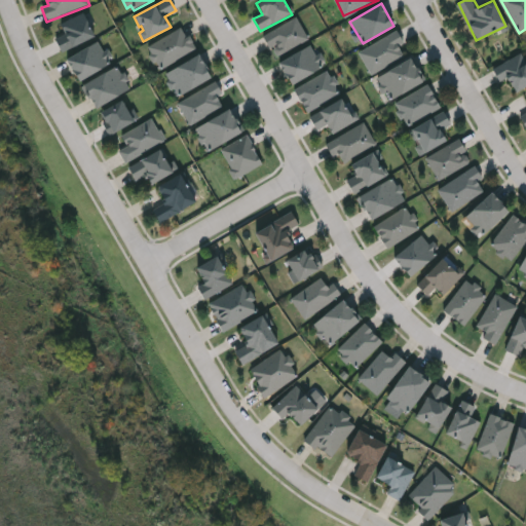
[(65,34),(60,24),(84,12),(97,37),(62,53),(55,39),(65,34)]
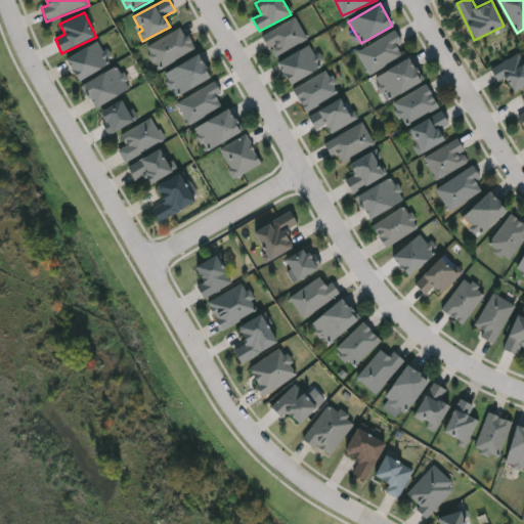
[(308,39),(275,57),(263,35),(296,17),(308,39)]
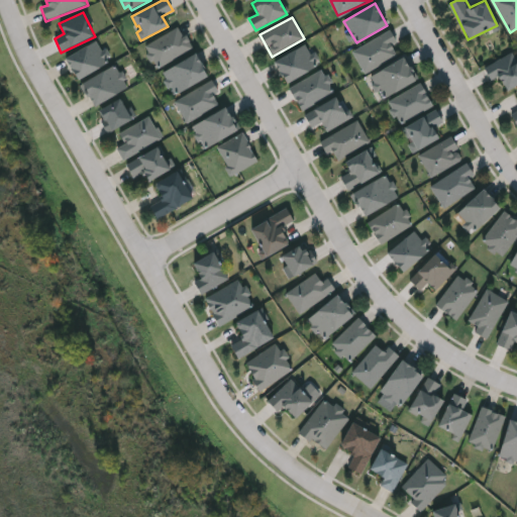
[(143,46),(179,26),(192,47),(157,69),(143,46)]
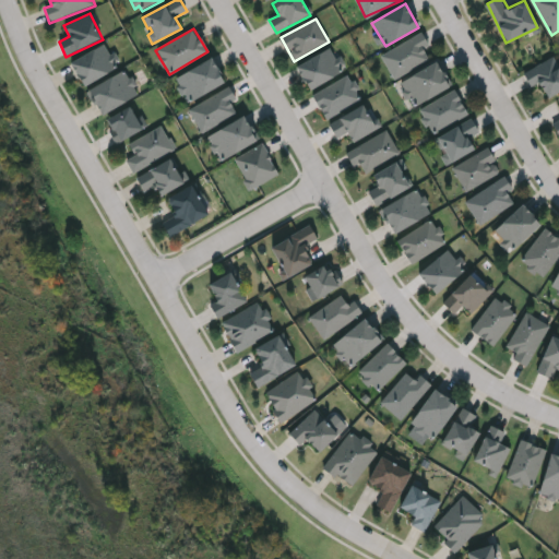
[(430,58),(396,79),(382,56),(423,32),(431,45),(425,49),(430,58)]
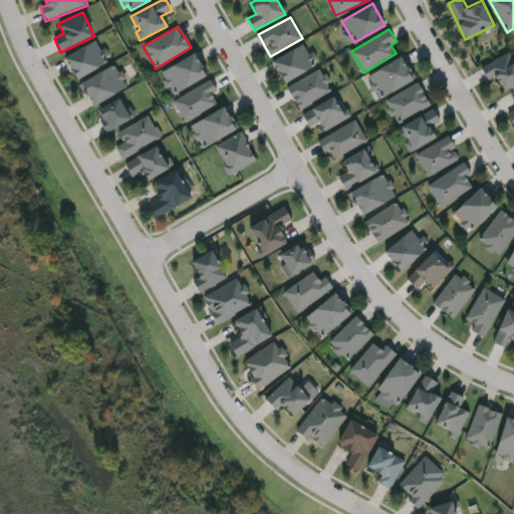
[(77,80),(108,62),(106,59),(110,56),(106,48),(101,50),(95,40),(64,58),(77,80)]
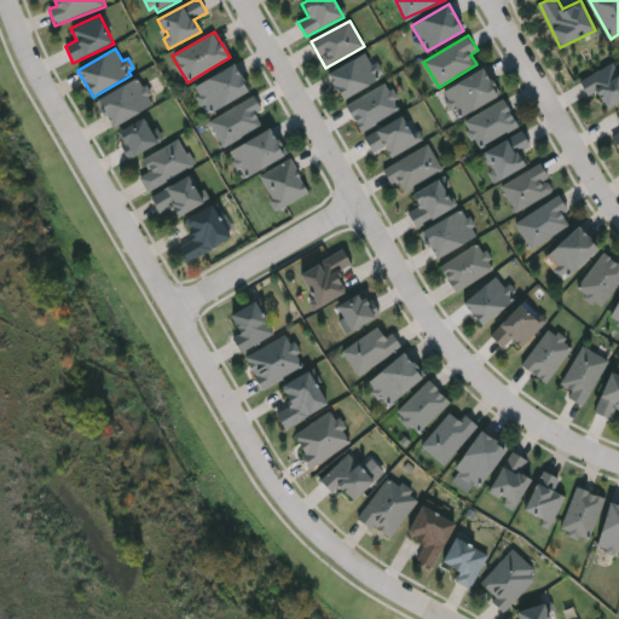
[(328,74),(366,53),(381,80),(342,100),(328,74)]
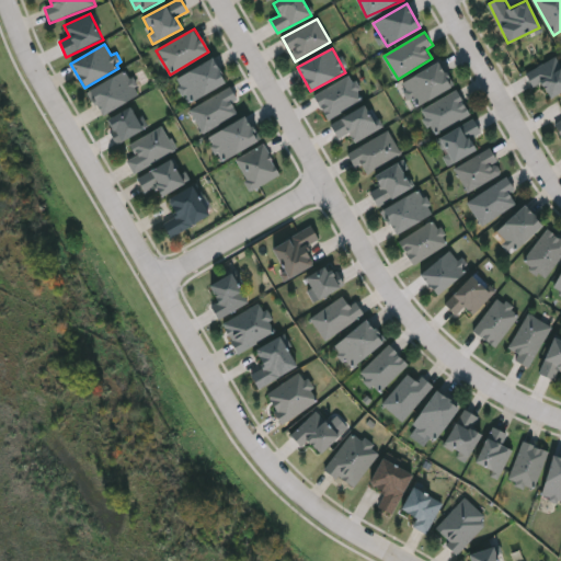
[(542,84),(535,89),(526,75),(556,57),(560,66),(560,92),(551,99),(542,84)]
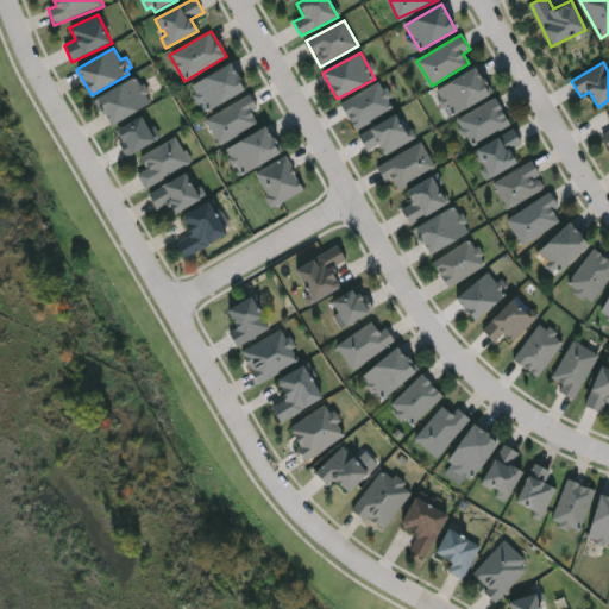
[(189,86),(228,63),(244,89),(205,112),(189,86)]
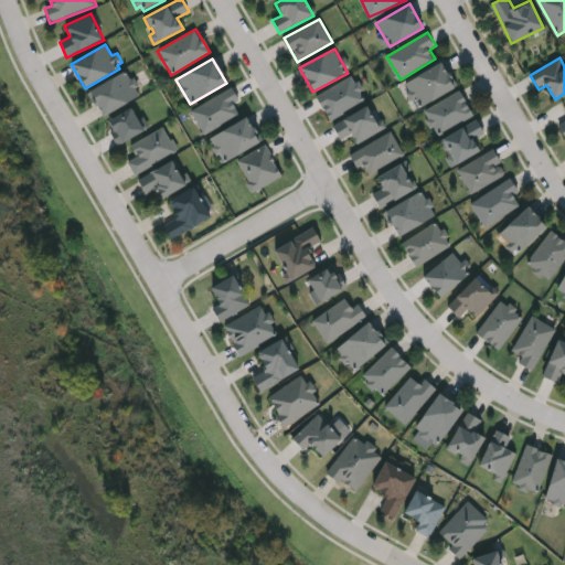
[(419,107),(406,81),(443,63),(456,88),(419,107)]
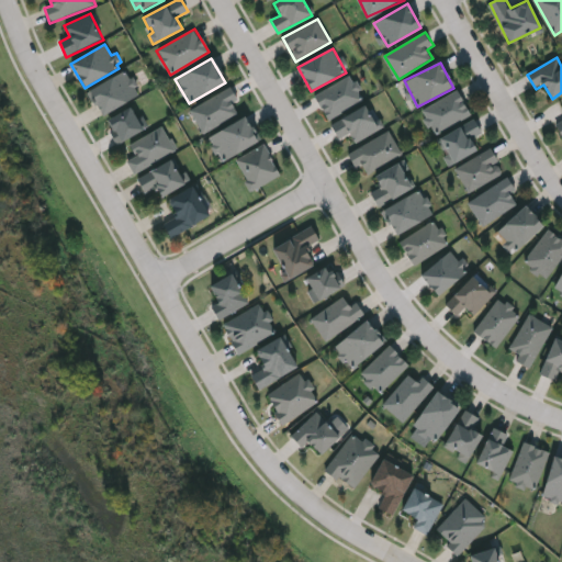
[(86,92),(126,69),(139,93),(99,116),(86,92)]
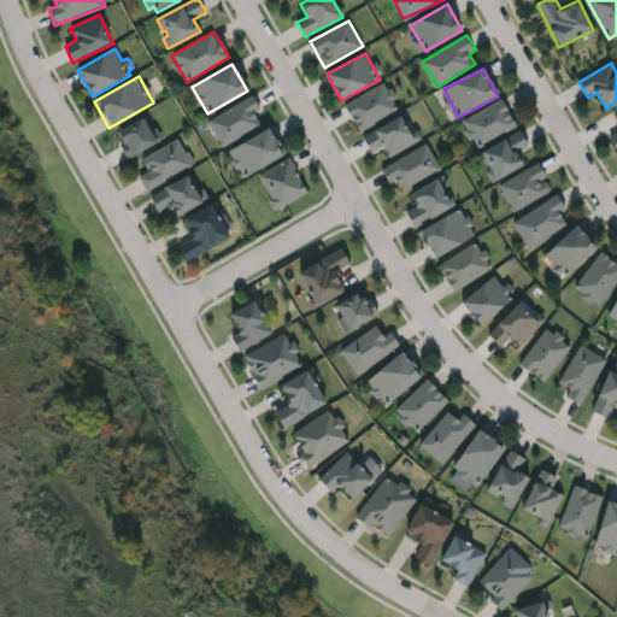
[(346,106),(387,83),(401,107),(360,131),(346,106)]
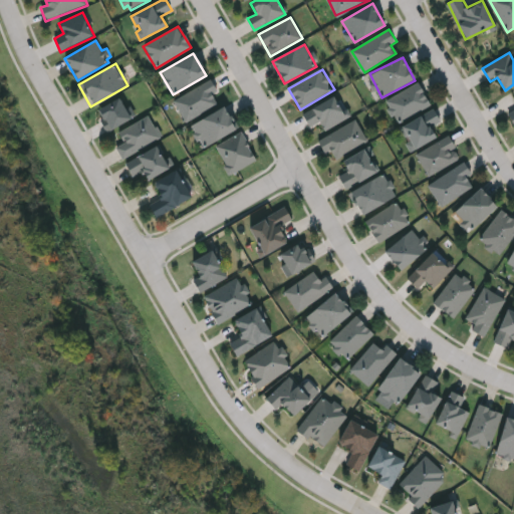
[(184,122),(173,100),(210,81),(221,102),(184,122)]
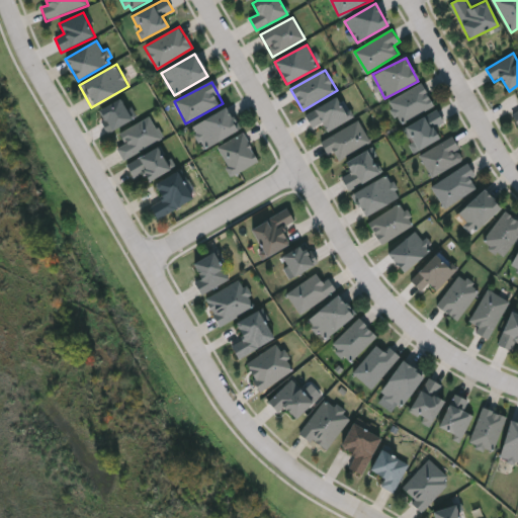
[(402,123),(390,101),(422,84),(434,106),(402,123)]
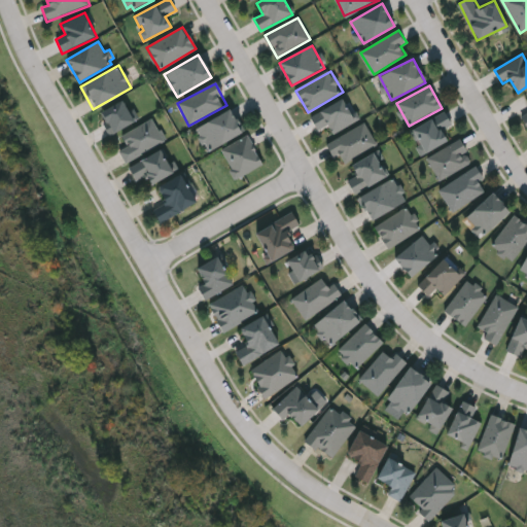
[(311,117),(345,97),(359,119),(334,135),(328,126),(319,132),(311,117)]
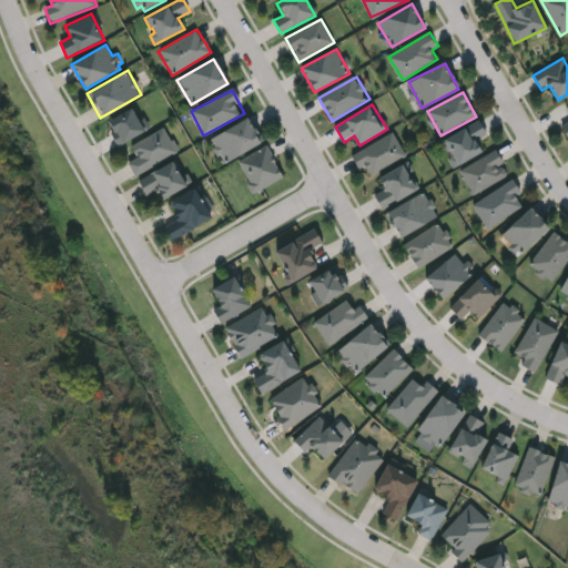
[(108,122),(133,109),(145,132),(120,145),(108,122)]
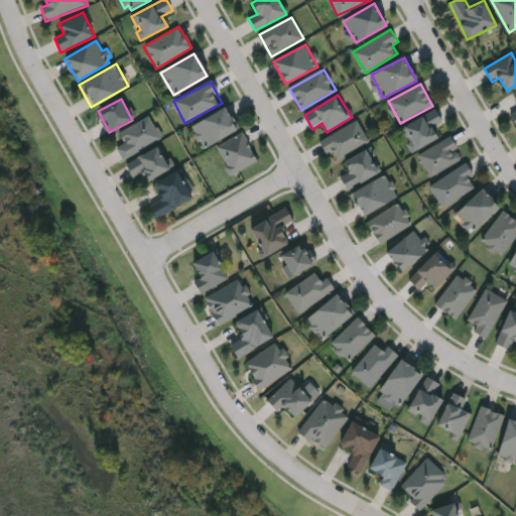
[(203,148),(190,127),(224,107),(237,129),(203,148)]
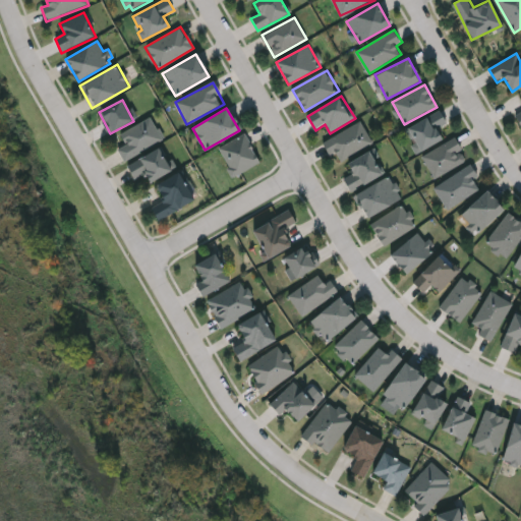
[(406,128),(441,111),(448,124),(438,129),(443,139),(418,152),(406,128)]
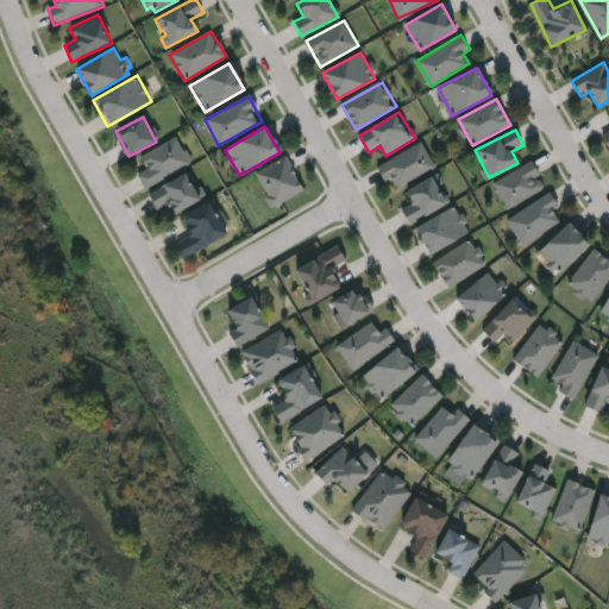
[(146,171),(139,156),(176,137),(190,164),(145,188),(139,175),(146,171)]
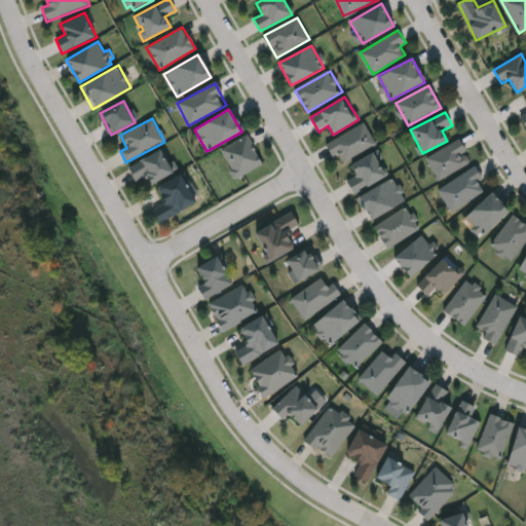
[(334,157),(327,144),(366,123),(377,145),(343,163),(339,155),(334,157)]
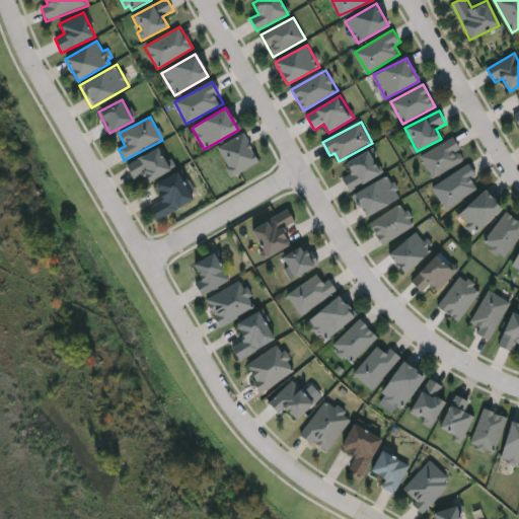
[(233,176),(217,149),(243,134),(258,161),(233,176)]
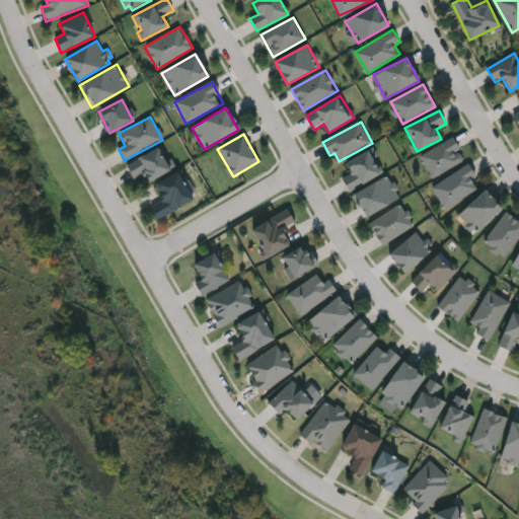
[(422,156),(454,138),(466,159),(434,177),(422,156)]
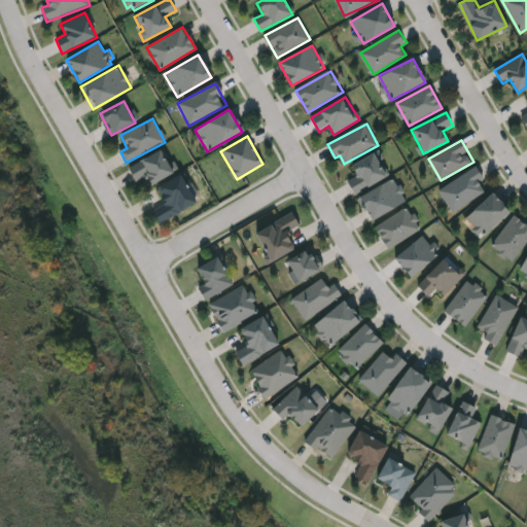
[(152,185),(147,176),(136,181),(129,168),(162,149),(170,163),(174,160),(180,170),(152,185)]
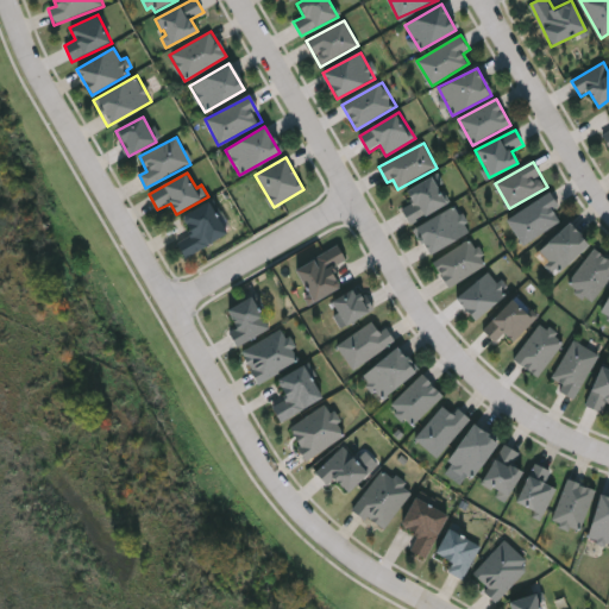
[(447,202),(412,225),(402,211),(412,203),(406,193),(431,176),(447,202)]
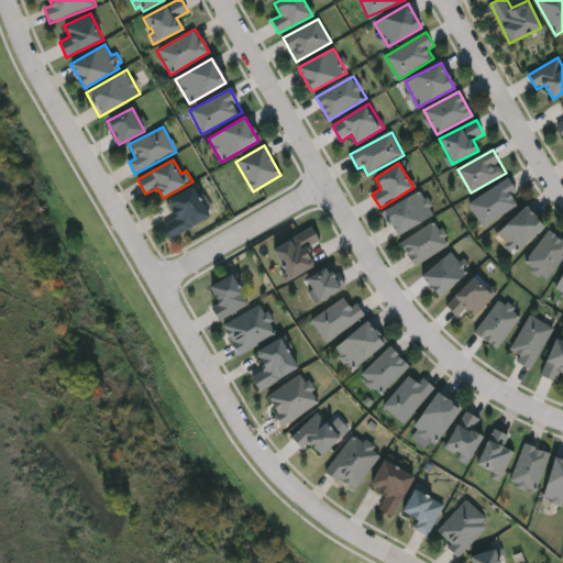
[(471,202),(509,180),(522,205),(484,227),(471,202)]
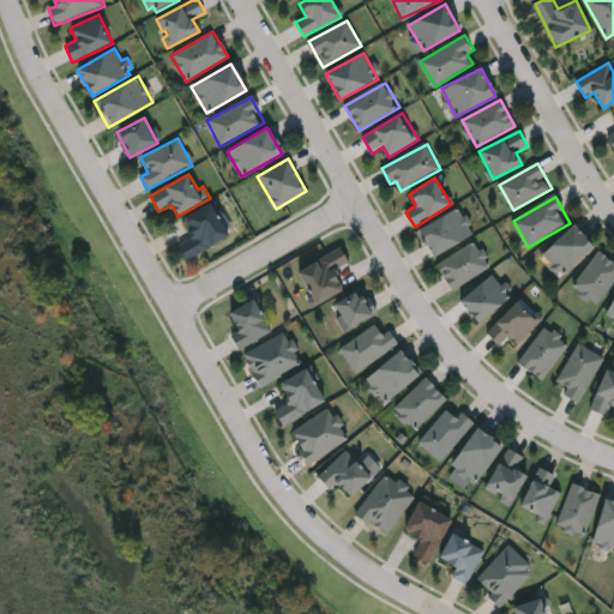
[(182,220),(210,203),(229,235),(186,262),(176,246),(192,236),(182,220)]
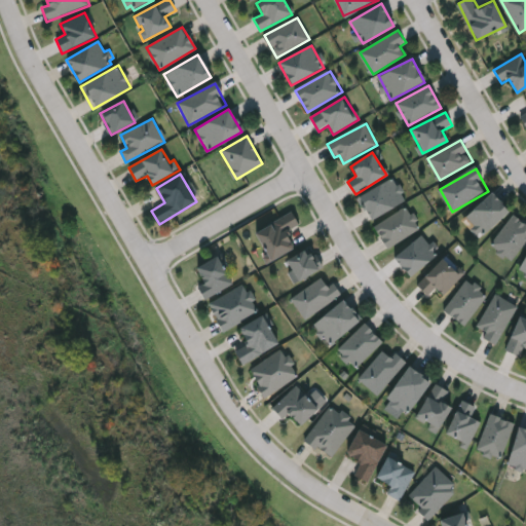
[(370,221),(358,197),(395,177),(408,200),(370,221)]
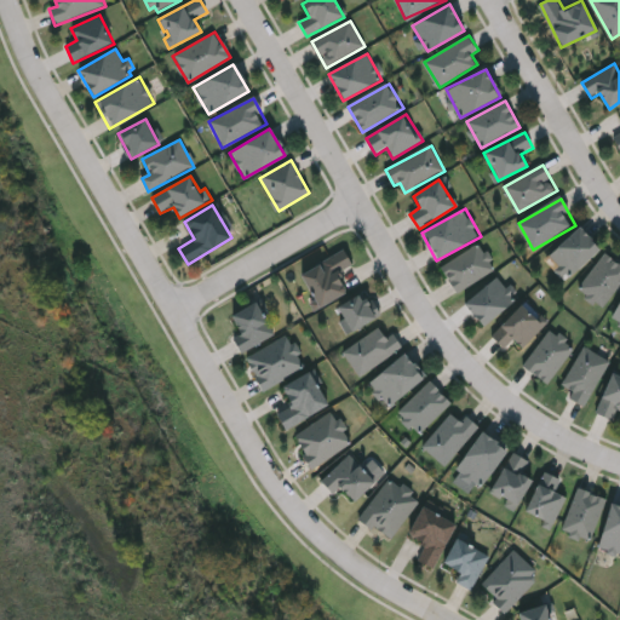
[(598,248),(569,276),(549,256),(579,228),(598,248)]
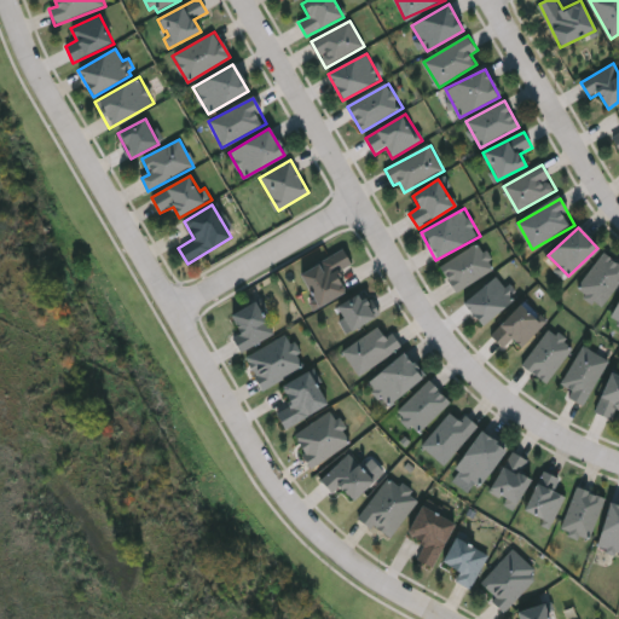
[(456,293),(440,266),(480,243),(496,270),(456,293)]
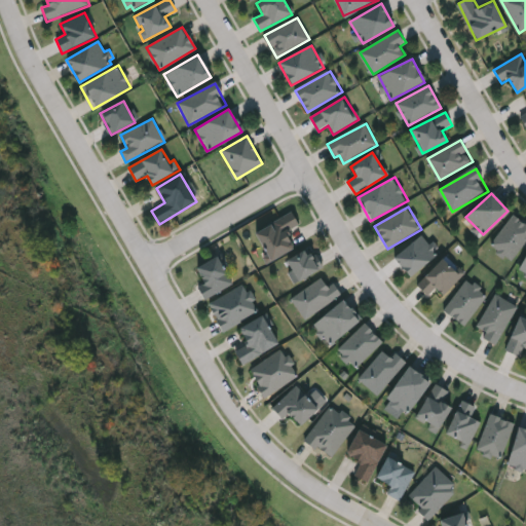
[(271,263),(255,233),(292,213),(299,225),(286,232),(296,249),(271,263)]
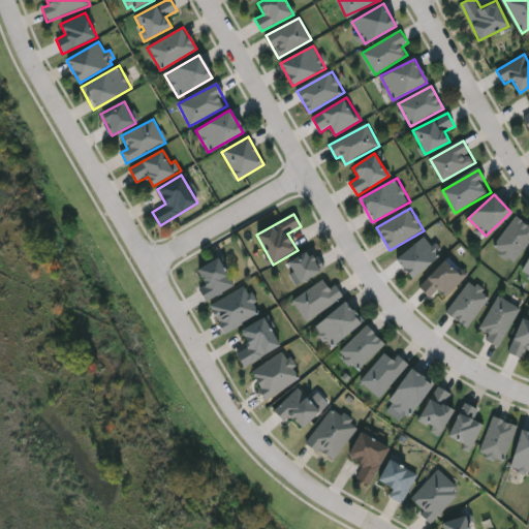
[(494,246),(518,216),(528,224),(528,243),(514,262),(494,246)]
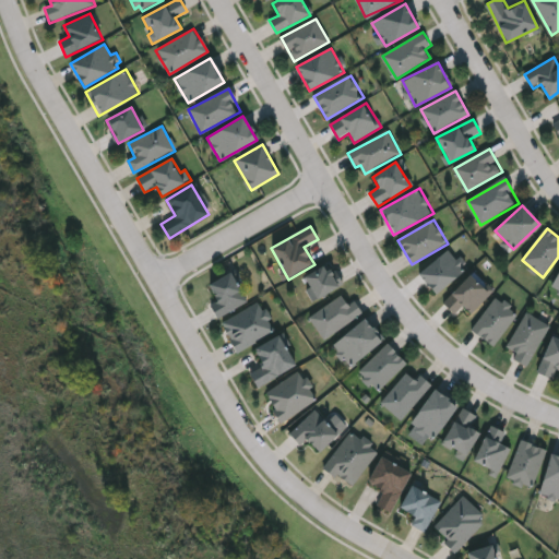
[(418,276),(447,249),(465,269),(436,296),(418,276)]
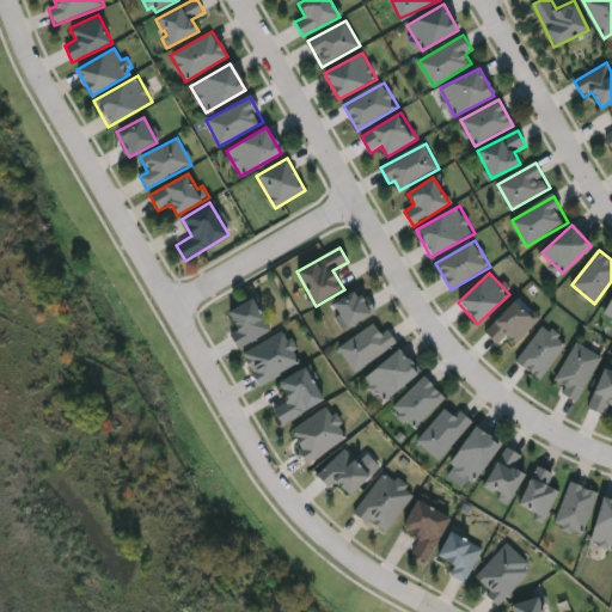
[(373,312),(344,329),(331,304),(360,287),(373,312)]
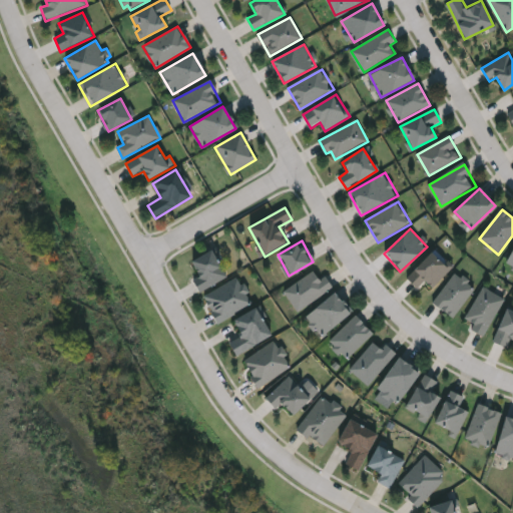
[(198,294),(191,281),(198,277),(190,262),(211,250),(226,278),(198,294)]
